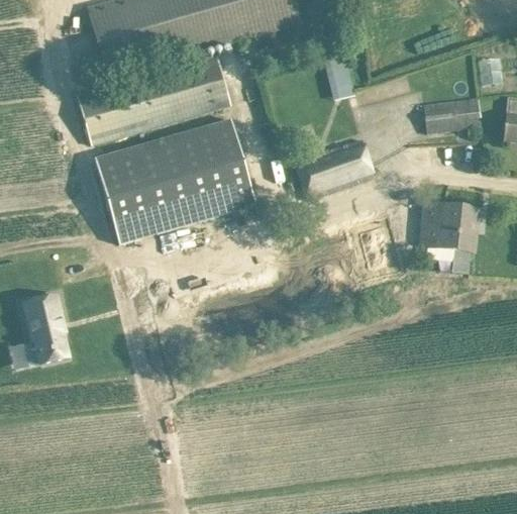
[(178,64),(76,93),(90,144),(230,105),(215,54),(207,56),(205,48),(301,21),(294,0),(103,0),(85,5),(106,78),(176,58),(178,64)]
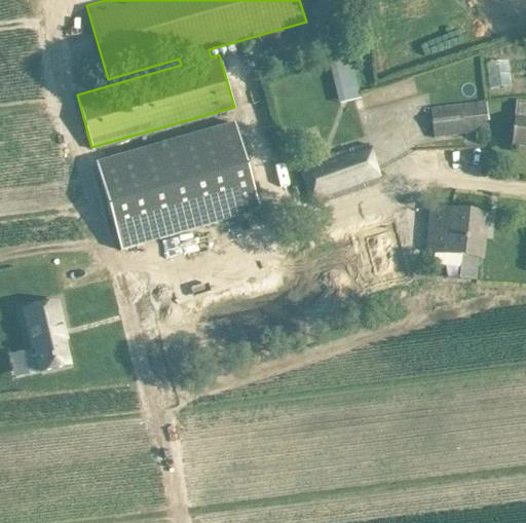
[(336,98),(358,96),(353,53),(332,55),(336,98)]
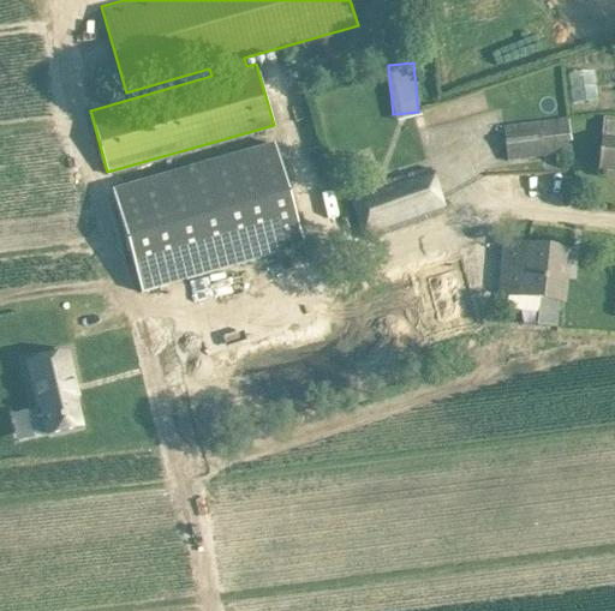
[(614,115),(603,115),(598,166),(614,167),(614,115)]
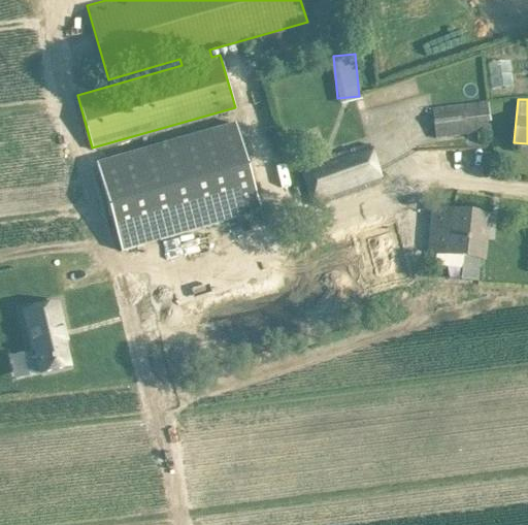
[(404,110),(405,119),(407,139),(491,129),(487,100),(404,110)]
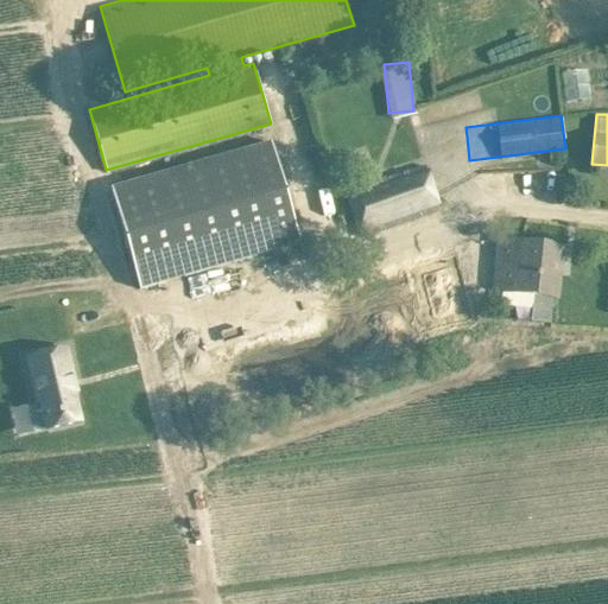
[(271,140),(111,185),(140,286),(299,241),(271,140)]
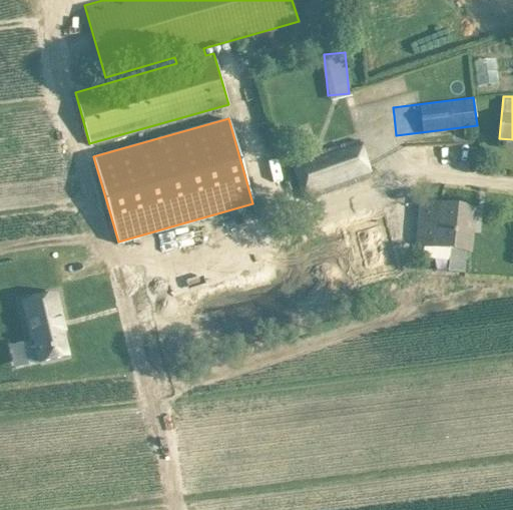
[(360,138),(294,158),(306,198),(371,176),(360,138)]
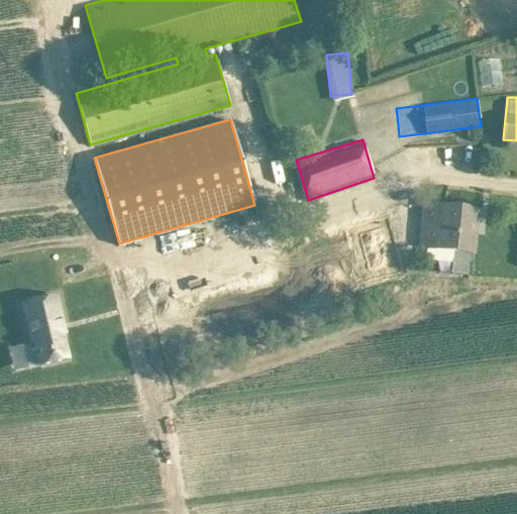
[(418,242),(417,246),(474,251),(478,209),(421,203),(419,230),(418,242)]
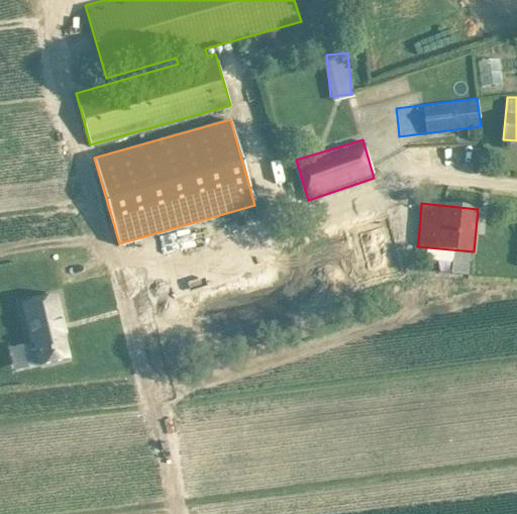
[(65,319),(58,295),(25,304),(36,341),(38,340),(44,364),(73,355),(63,320),(65,319)]
